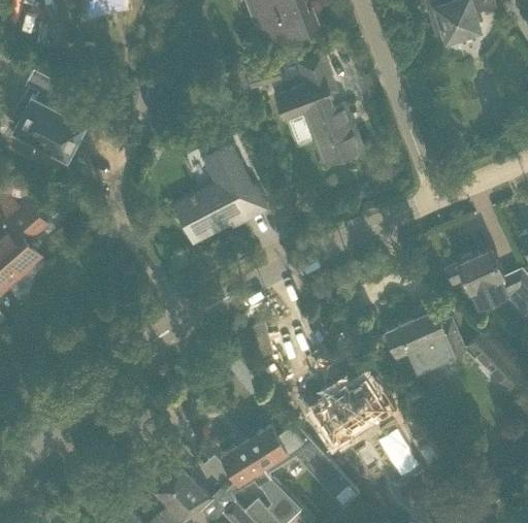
[(91,0),(91,10),(90,11),(90,12),(111,10),(111,0),(91,0)]
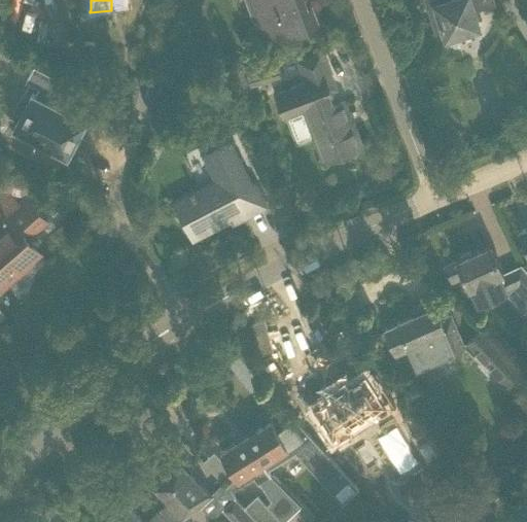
[(230,0),(231,0),(230,0),(250,0),(268,46),(315,28),(309,11),(305,13),(299,0),(230,0)]
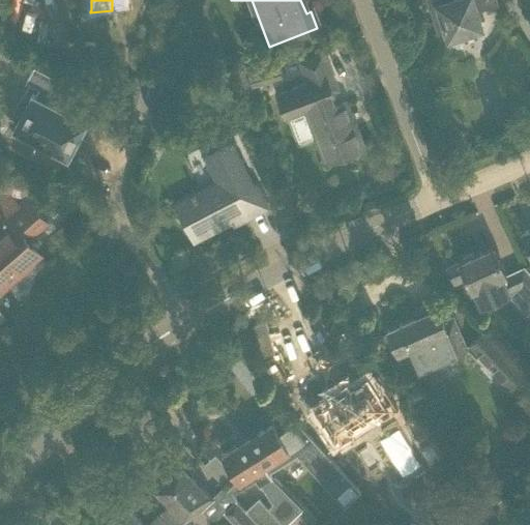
[(427,0),(438,36),(446,34),(448,41),(482,31),(476,15),(498,7),(495,0),(427,0)]
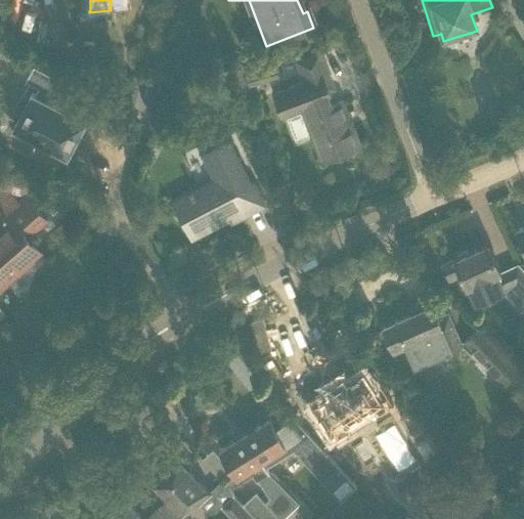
[(63,113),(62,112),(61,112),(61,113),(54,110),(54,109),(54,107),(52,107),(52,109),(46,105),(50,98),(51,98),(59,83),(34,70),(26,85),(38,92),(35,99),(33,98),(32,97),(31,98),(32,98),(15,129),(14,130),(15,131),(16,131),(66,157),(66,158),(67,158),(68,157),(83,126),(84,126),(85,125),(83,124),(63,114),(63,113)]
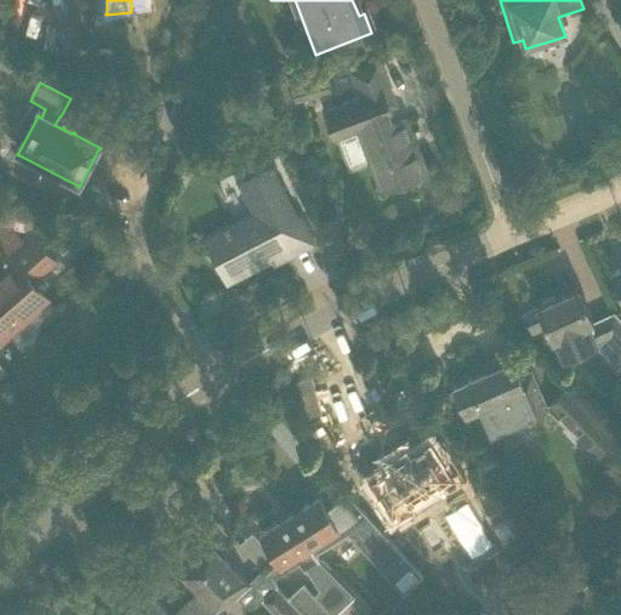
[(382,94),(324,114),(335,142),(358,134),(380,193),(426,176),(406,124),(393,129),(391,121),(392,121),(382,94)]
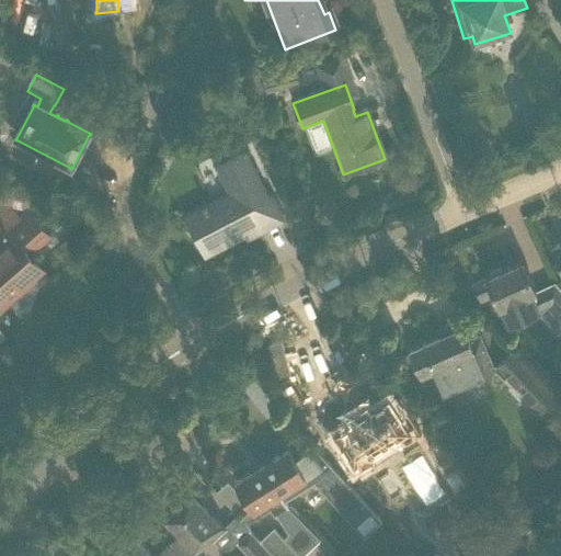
[(231,196),(205,210),(185,219),(205,259),(258,233),(260,236),(283,224),(273,204),(270,197),(266,200),(243,156),(217,170),(231,196)]
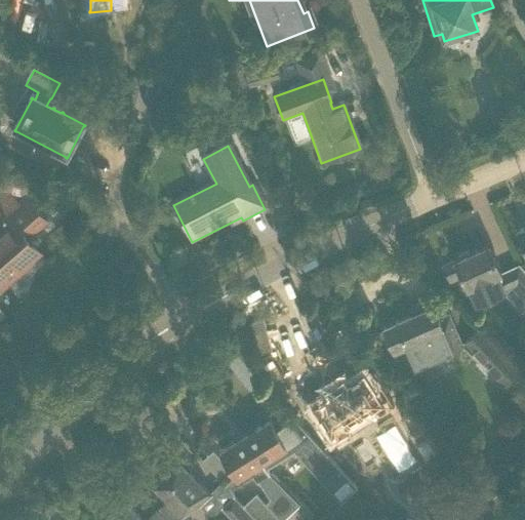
[(0,192),(29,198),(33,182),(0,174),(0,192)]
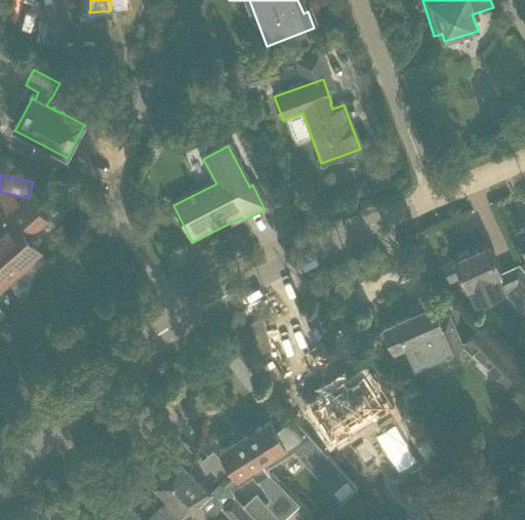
[(0,221),(7,229),(0,234),(0,290),(1,292),(42,257),(28,240),(45,225),(26,201),(18,207),(7,195),(0,201),(0,221)]
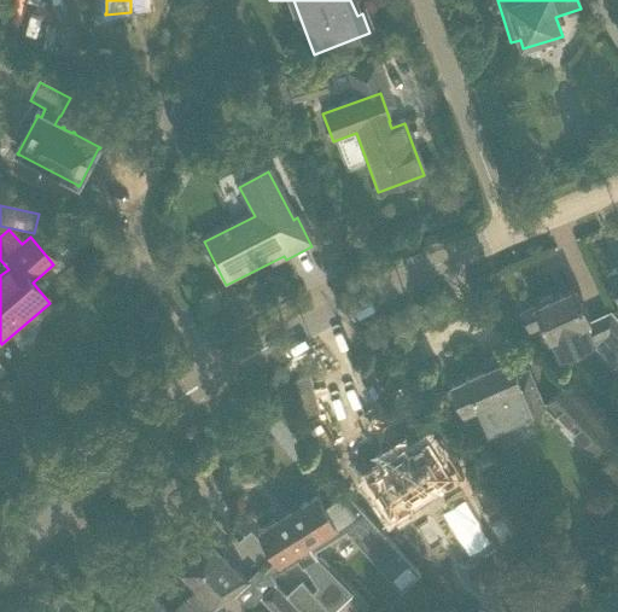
[(590,325),(586,314),(576,292),(552,303),(551,301),(538,306),(540,308),(522,316),(530,334),(543,328),(551,343),(552,343),(560,362),(604,342),(598,327),(592,330),(589,325),(590,325)]
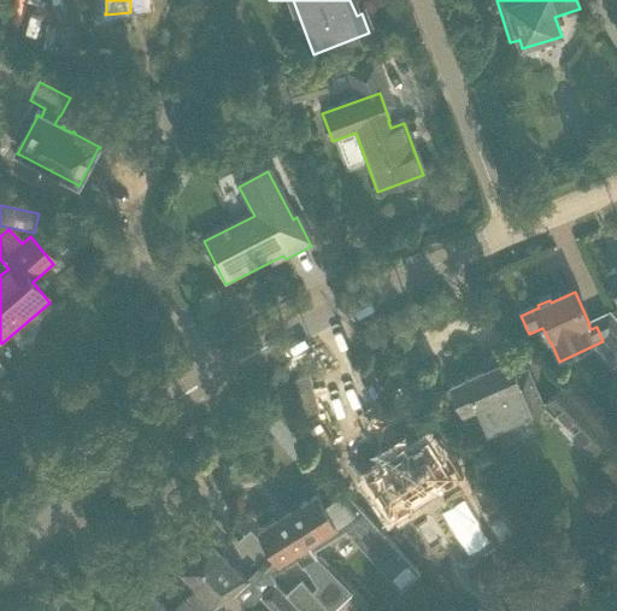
[(486,374),(451,389),(463,417),(475,412),(486,436),(528,417),(530,421),(546,413),(562,430),(565,427),(593,454),(611,438),(565,389),(547,406),(542,407),(527,374),(516,379),(510,363),(509,364),(505,354),(481,365),(486,374)]
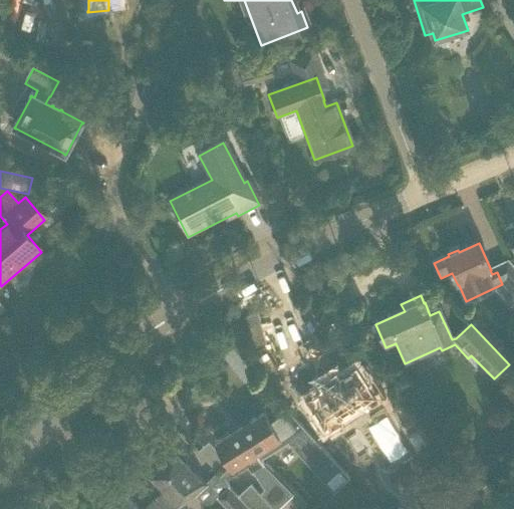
[(322,392),(305,402),(324,432),(327,430),(330,433),(342,426),(339,422),(366,405),(371,413),(387,403),(373,383),(367,387),(356,369),(339,379),(336,374),(330,377),(332,382),(327,385),(324,383),(318,386),(322,392)]
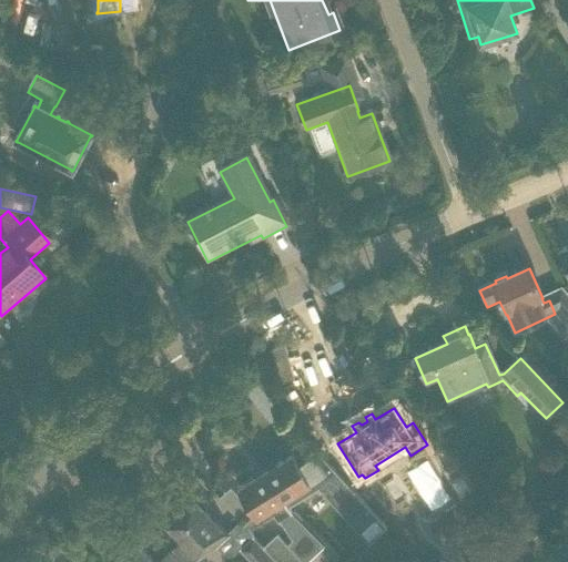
[(448,447),(433,458),(450,486),(466,476),(448,447)]
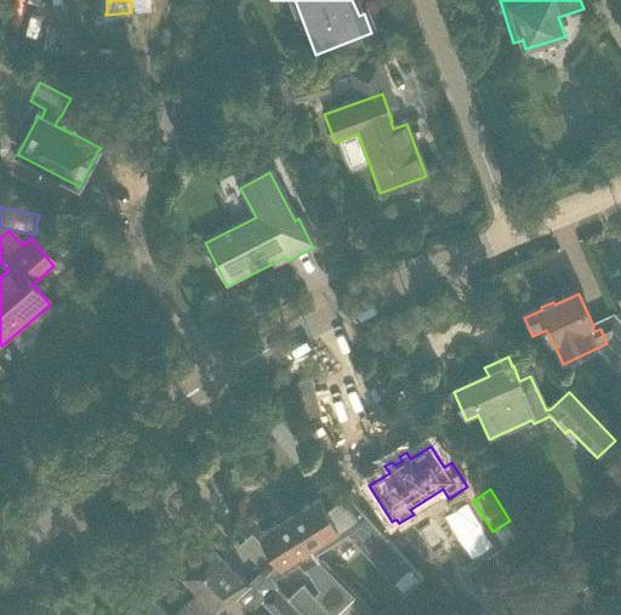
[(294,517),(290,519),(318,564),(315,558),(347,537),(349,536),(392,584),(408,570),(410,571),(411,574),(412,573),(348,500),(347,501),(348,502),(337,511),(342,518),(334,525),(319,501),(302,512),(301,510),(292,514),(294,517)]
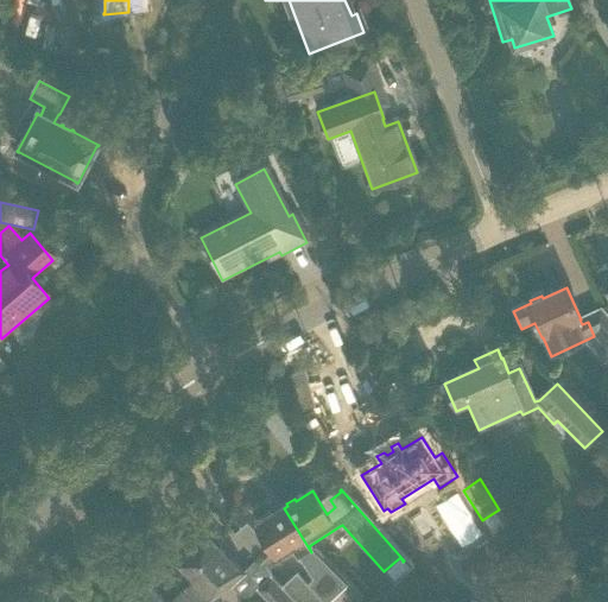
[(284,508),(255,526),(274,556),(279,563),(292,555),(297,562),(299,561),(312,583),(308,588),(296,576),(280,590),(291,601),(322,601),(342,582),(311,552),(284,508)]
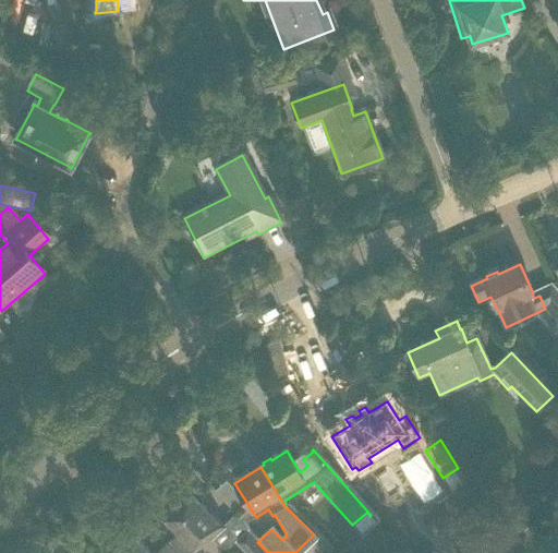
[(191,495),(166,519),(179,535),(170,543),(179,552),(191,552),(194,550),(208,537),(213,542),(225,531),(191,495)]
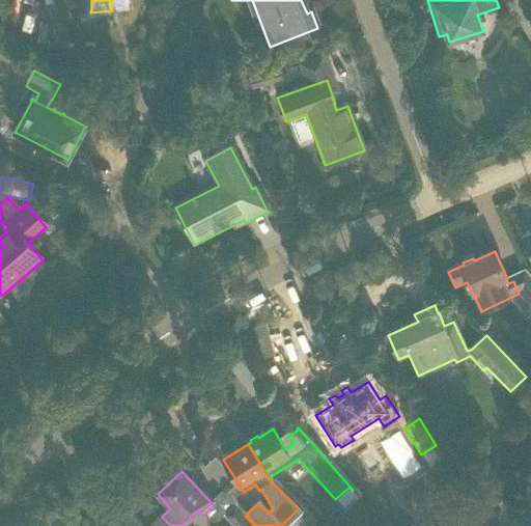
[(430,479),(410,493),(423,513),(443,500),(430,479)]
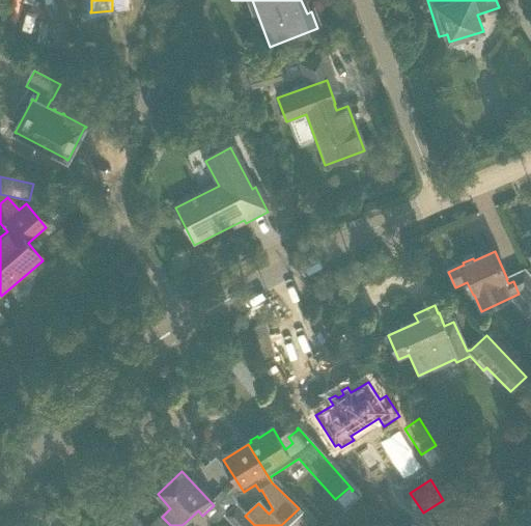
[(235,506),(222,519),(228,525),(254,525),(245,516),(238,507),(235,506)]
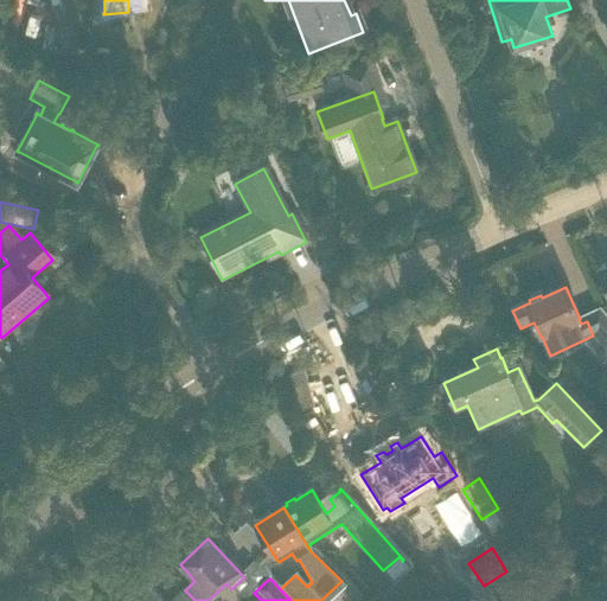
[(129,599),(128,600),(187,600),(184,596),(179,600),(161,600),(147,586),(134,594),(129,599)]
